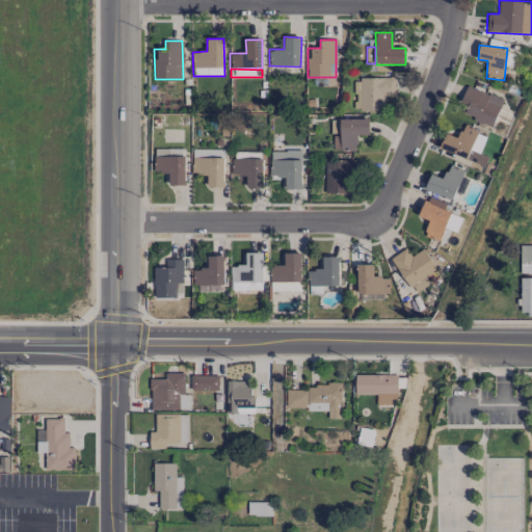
[(396,97),(396,78),(355,78),(355,111),(386,110),(386,97),(396,97)]
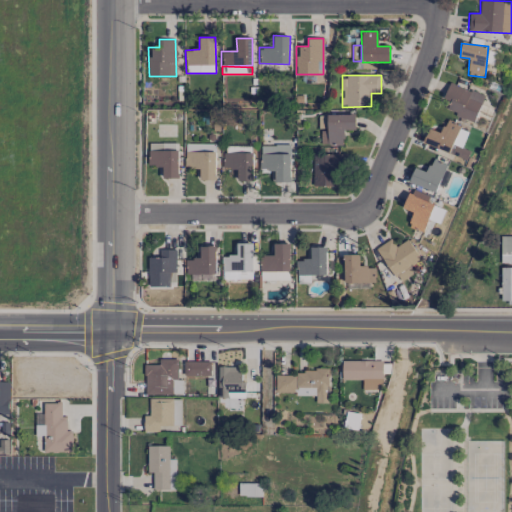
[(475,120),(483,94),(449,83),(443,100),(449,101),(446,111),(475,120)]
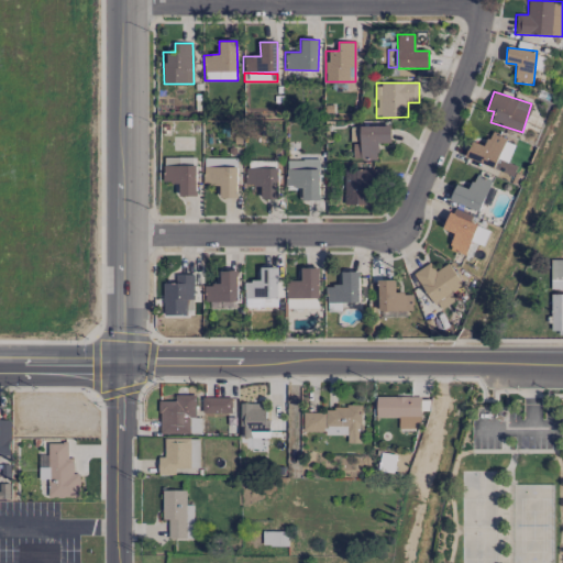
[(378,159),(378,143),(392,143),(392,125),(351,127),(351,142),(353,142),(353,159),(378,159)]
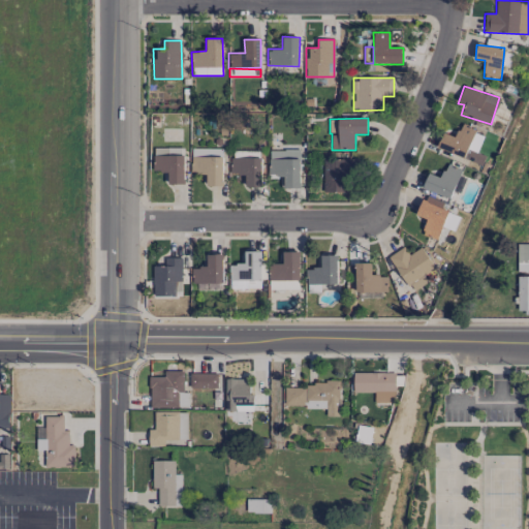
[(437,148),(481,165),(486,156),(468,149),(476,128),(462,123),(456,137),(443,132),(437,148)]
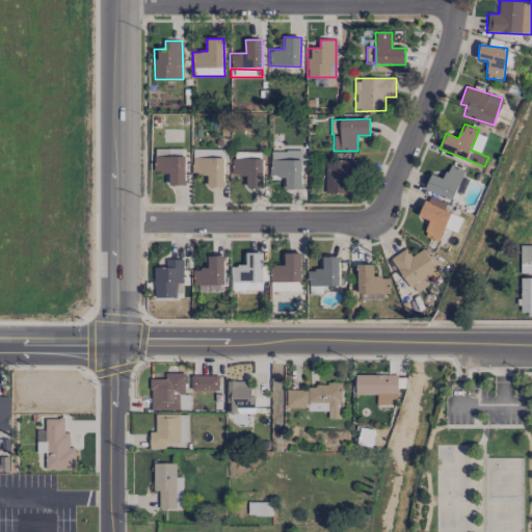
[(223,187),(224,150),(193,149),(192,174),(208,175),(208,186),(223,187)]
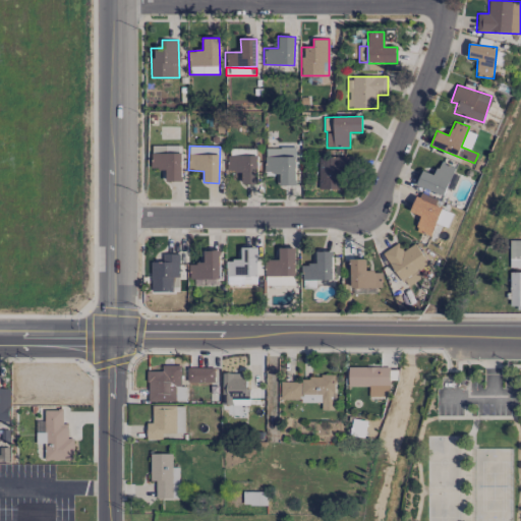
[(280,185),(295,185),(296,148),(266,148),(265,173),(280,173),(280,185)]
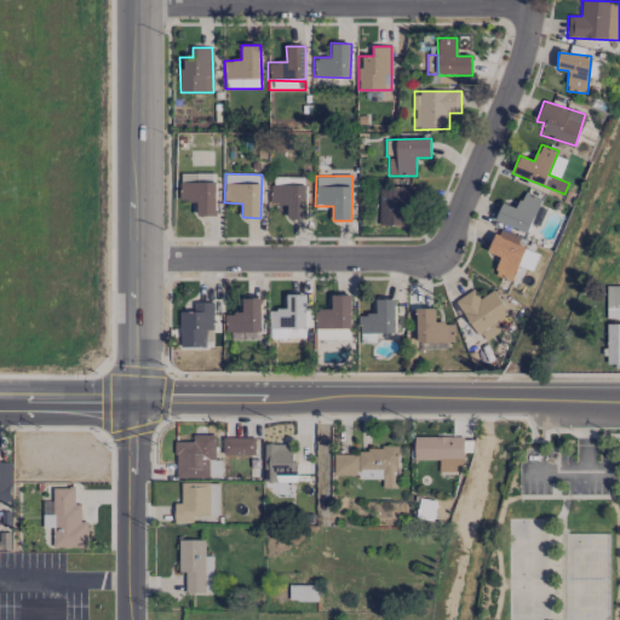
[(197,216),(217,216),(216,182),(179,183),(181,201),(197,201),(197,216)]
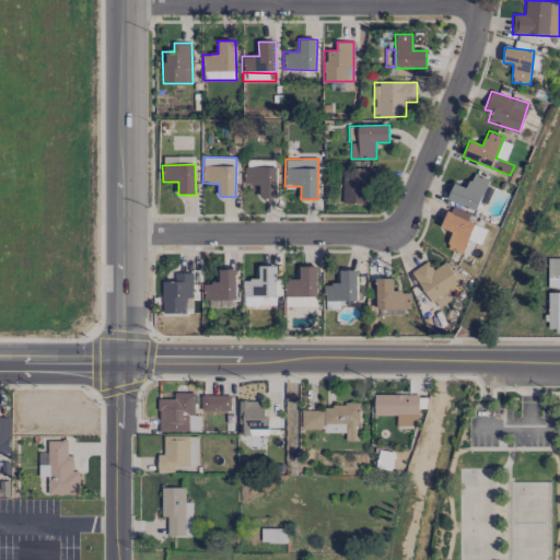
[(244,166),(244,184),(260,184),(260,198),(277,198),(277,166),(244,166)]
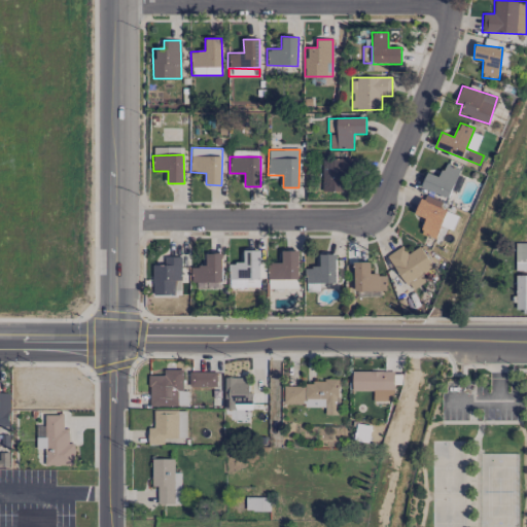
[(323,191),(351,191),(350,159),(322,159),(323,191)]
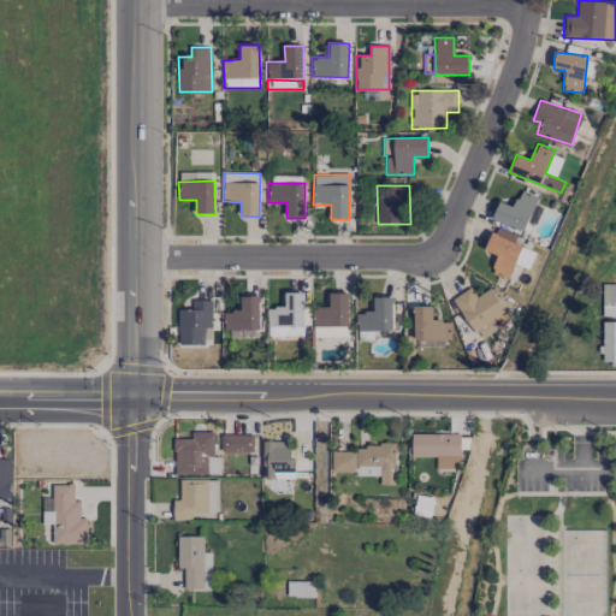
[(534,224),(544,202),(520,193),(513,207),(499,201),(492,218),(523,232),(528,221),(534,224)]
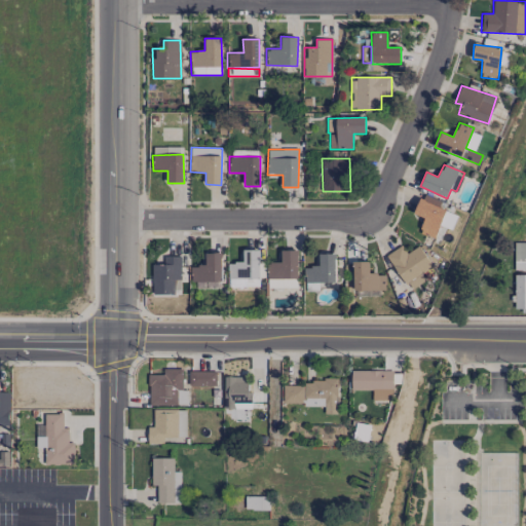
[(424,218),(419,232),(436,238),(446,209),(419,198),(414,214),(424,218)]
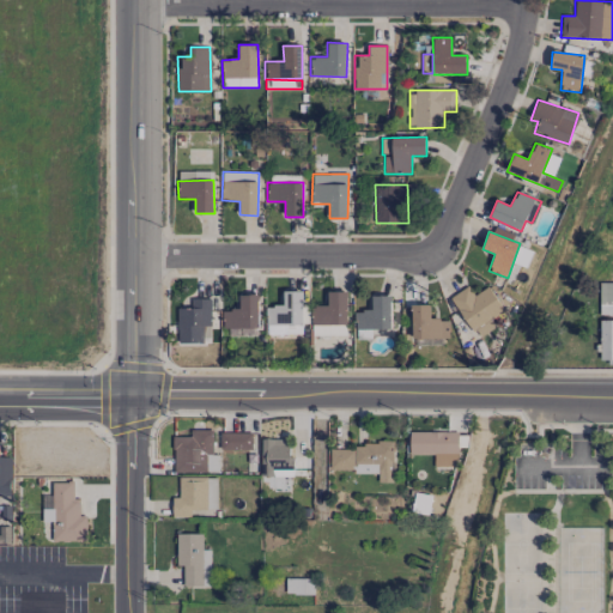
[(599,315),(612,314),(612,283),(599,283),(599,315)]
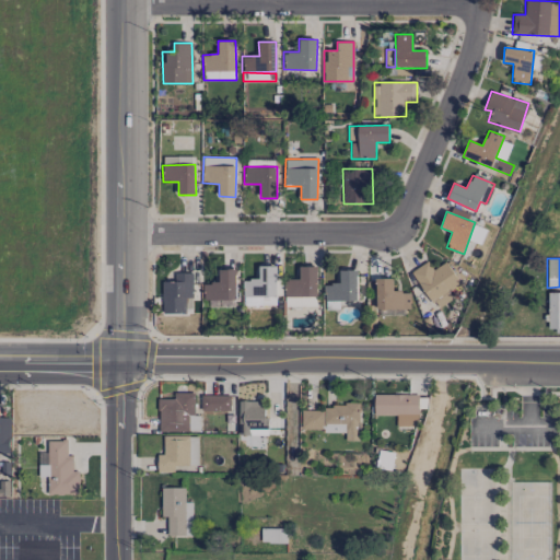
[(447,292),(461,284),(445,261),(432,269),(428,261),(411,271),(435,308),(452,299),(447,292)]
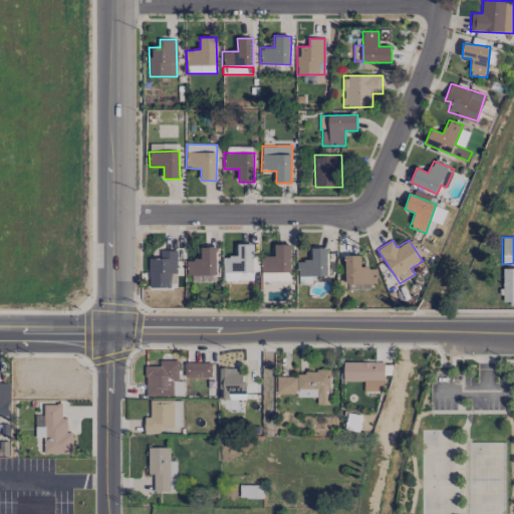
[(253,244),(238,244),(238,256),(223,256),(223,280),(254,280),(253,244)]
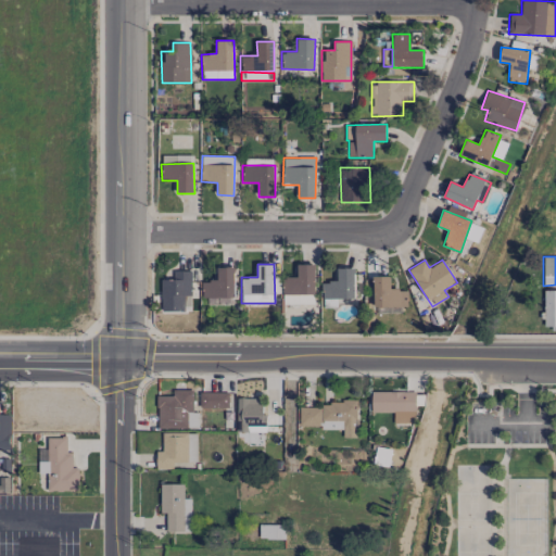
[(282,277),(281,293),(314,294),(315,265),(298,264),(298,277),(282,277)]
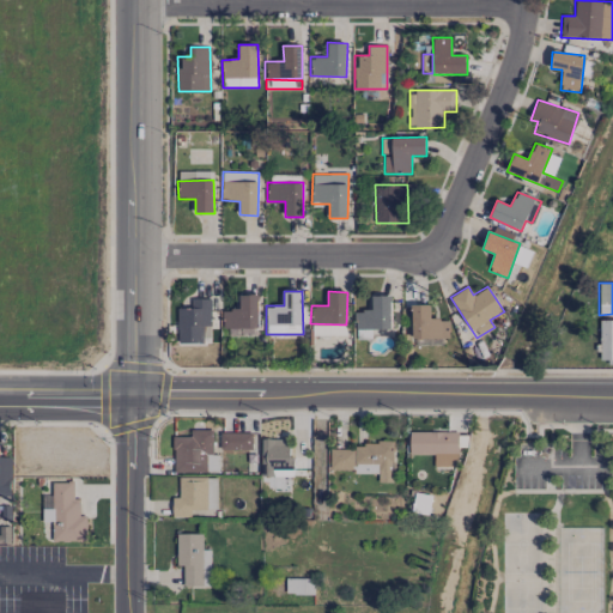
[(259,295),(240,295),(240,310),(222,309),(222,328),(259,328),(259,295)]
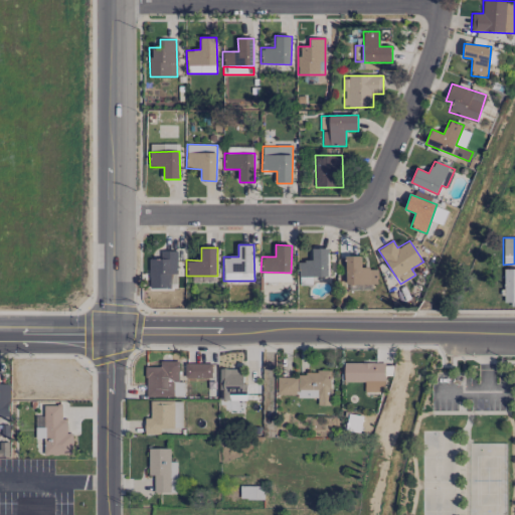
[(312,248),(313,261),(298,262),(298,277),(329,277),(328,248),(312,248)]
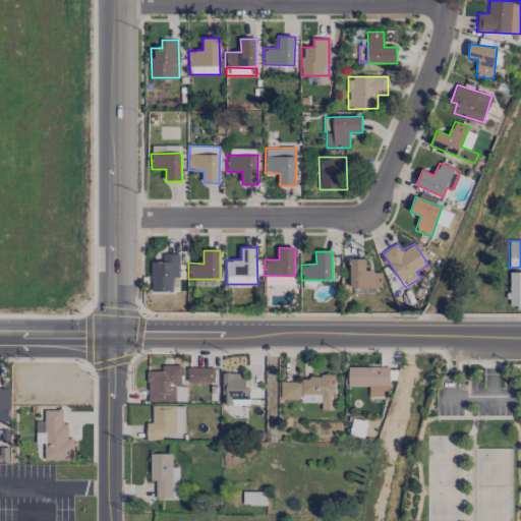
[(172,292),(173,277),(179,277),(179,254),(162,253),(162,262),(151,262),(150,291),(172,292)]
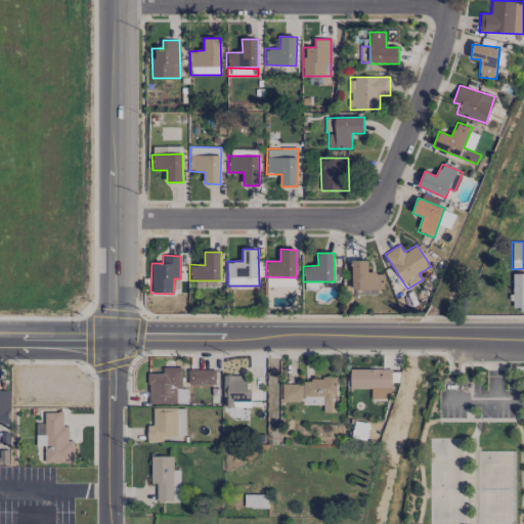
[(352,289),(384,289),(384,272),(368,273),(367,260),(352,260),(352,289)]
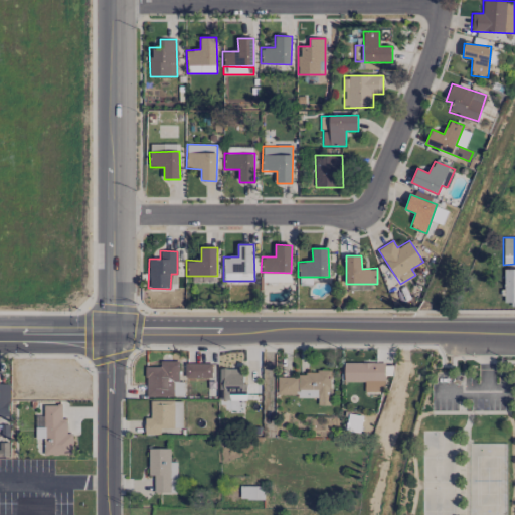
[(514,303),(514,269),(504,269),(504,304),(514,303)]
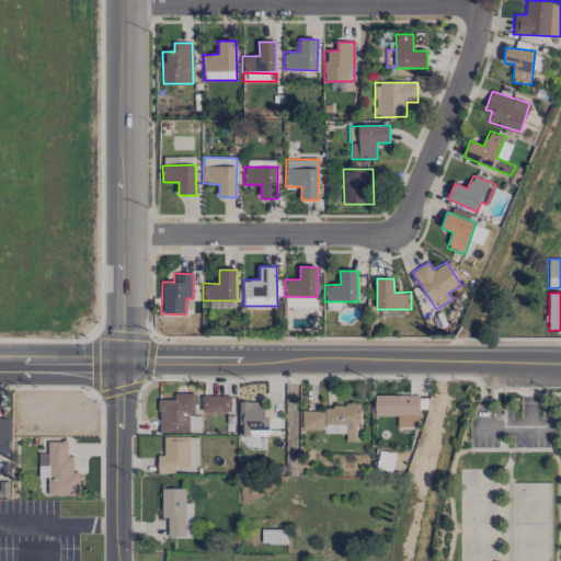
[(317,298),(286,297),(286,307),(317,307),(317,298)]
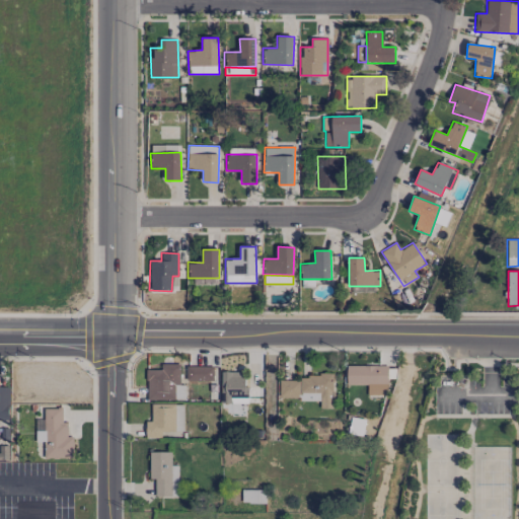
[(174,399),(174,385),(179,385),(180,363),(161,363),(161,369),(147,369),(147,399),(174,399)]
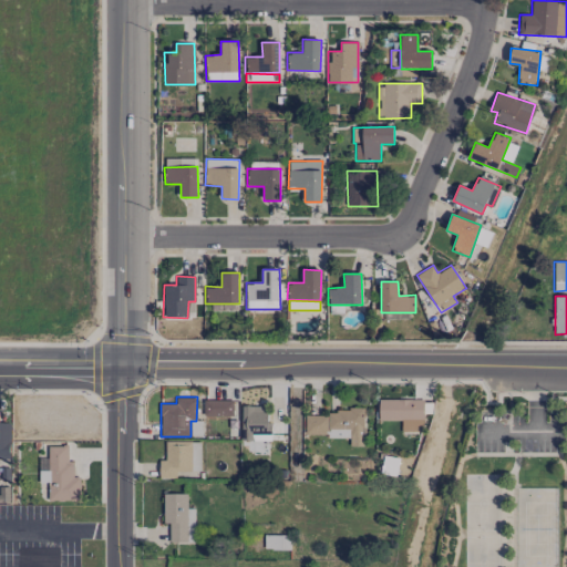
[(379,421),(402,420),(402,431),(423,431),(422,398),(379,399),(379,421)]
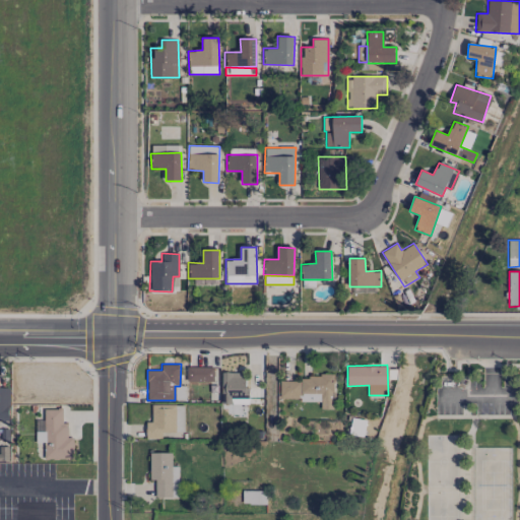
[(187,381),(213,381),(213,367),(187,367),(187,381)]
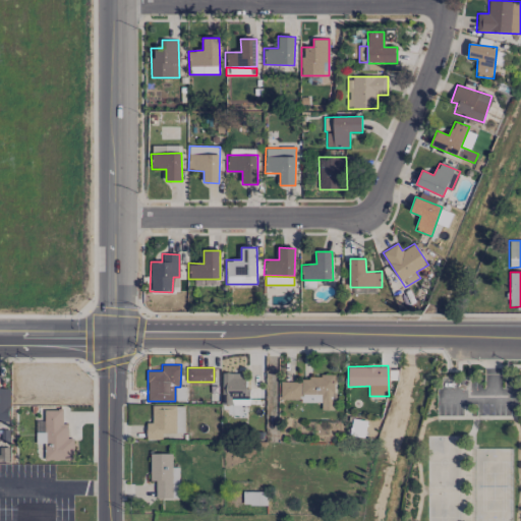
[(219,369),(215,369),(215,384),(210,384),(210,401),(218,401),(219,369)]
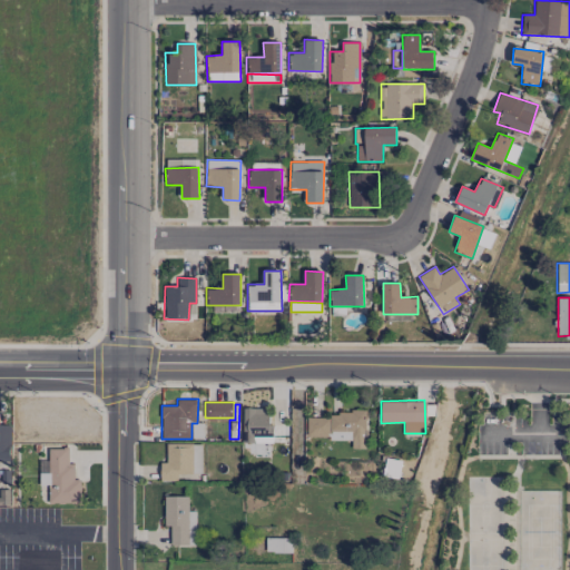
[(253,438),(271,436),(271,406),(243,408),(243,443),(254,442),(253,438)]
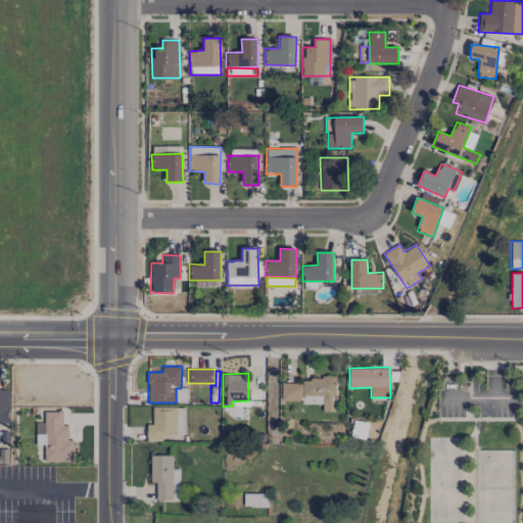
[(282,402),(323,401),(323,412),(336,412),(335,380),(282,380),(282,402)]
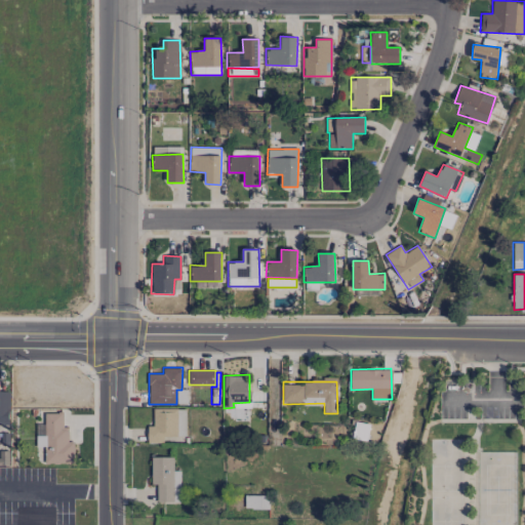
[(0,423),(8,425),(8,404),(0,404),(0,423)]
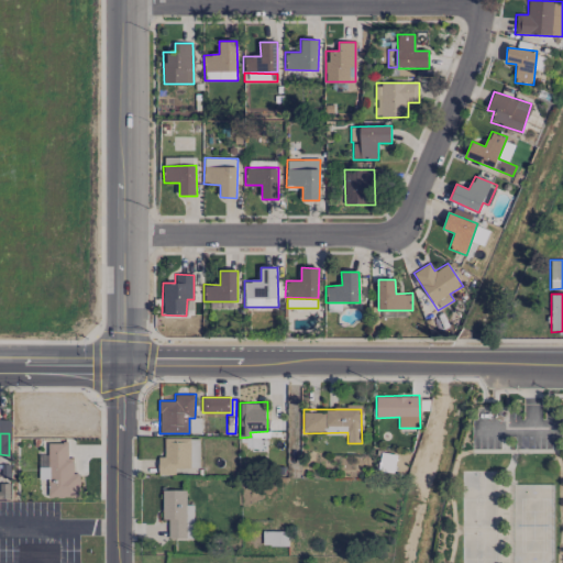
[(189,438),(164,439),(164,456),(157,456),(158,475),(175,475),(175,468),(189,467),(189,438)]
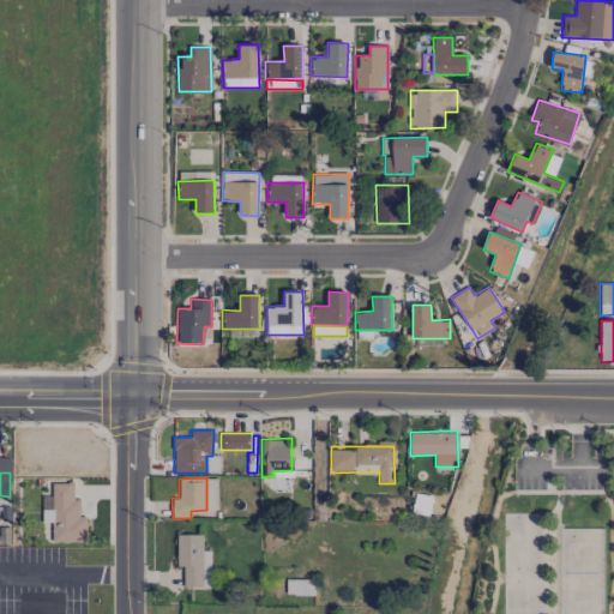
[(217,479),(208,479),(208,510),(217,510),(217,479)]
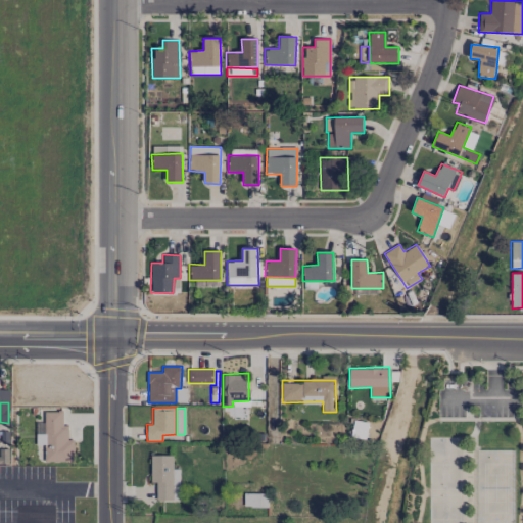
[(74,462),(74,439),(67,439),(67,425),(62,425),(62,412),(45,411),(44,434),(36,434),(36,444),(45,445),(44,462),(74,462)]
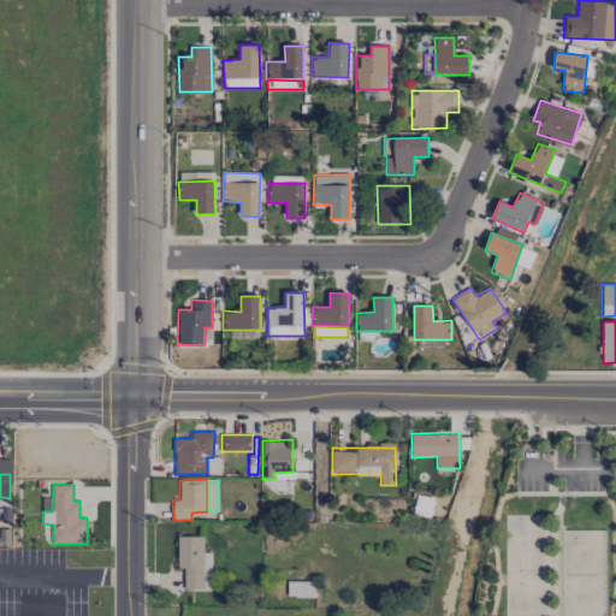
[(177,537),(178,569),(184,569),(184,590),(212,590),(211,552),(203,552),(203,535),(177,537)]
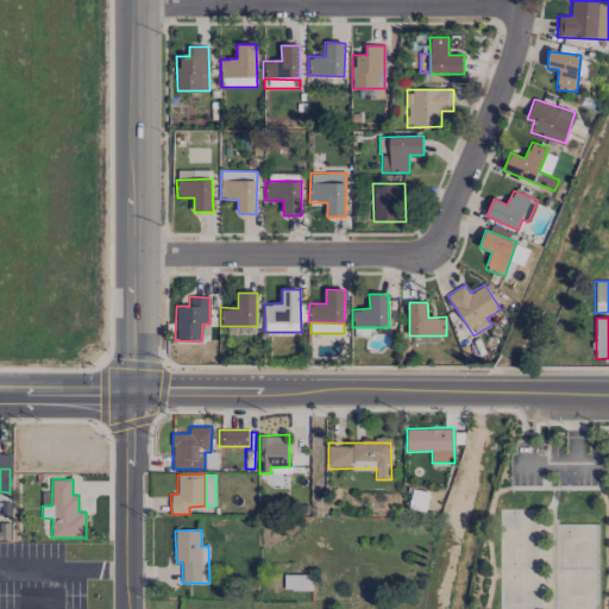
[(311,590),(311,575),(292,575),(292,589),(302,589),(302,590),(311,590)]
